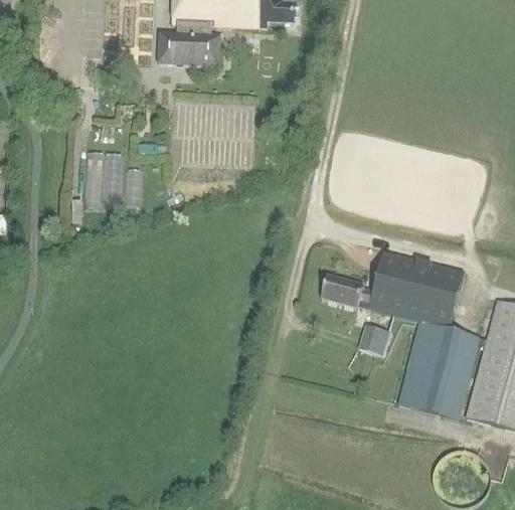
[(293,23),(294,2),(282,2),(282,0),(172,0),(172,22),(178,22),(178,33),(159,32),(158,62),(218,65),(219,35),(209,35),(209,24),(267,26),(268,22),(293,23)]
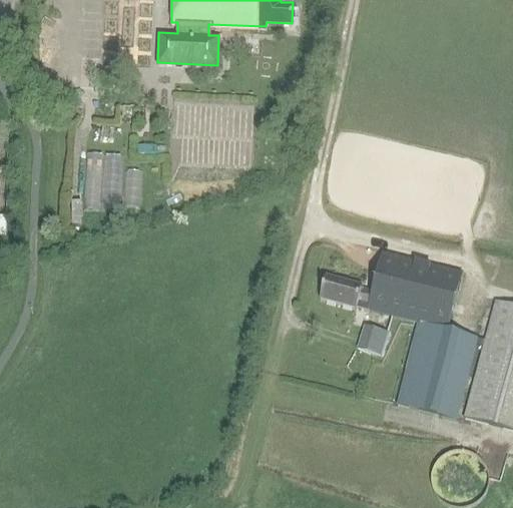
[(88,205),(124,205),(125,201),(143,201),(143,165),(125,164),(125,148),(89,148),(88,205)]
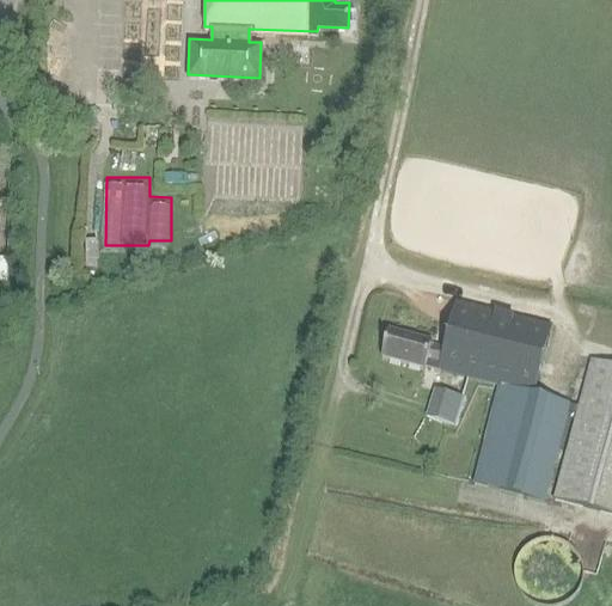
[(551,323),(456,298),(444,346),(439,365),(499,380),(533,390),(551,323)]
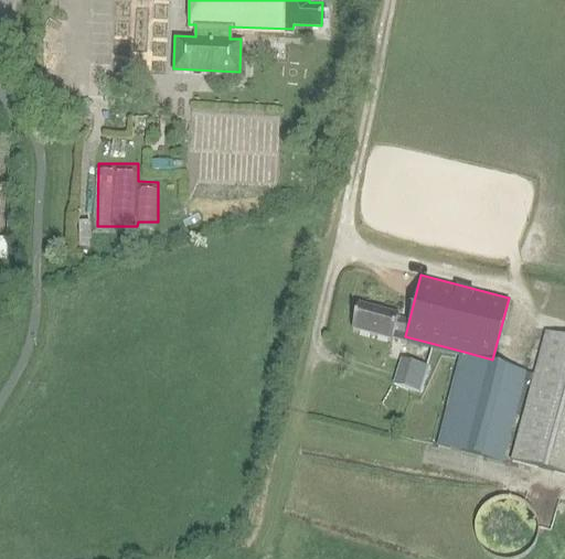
[(358,301),(351,326),(391,336),(392,335),(404,339),(405,336),(409,319),(397,315),(397,311),(358,301)]
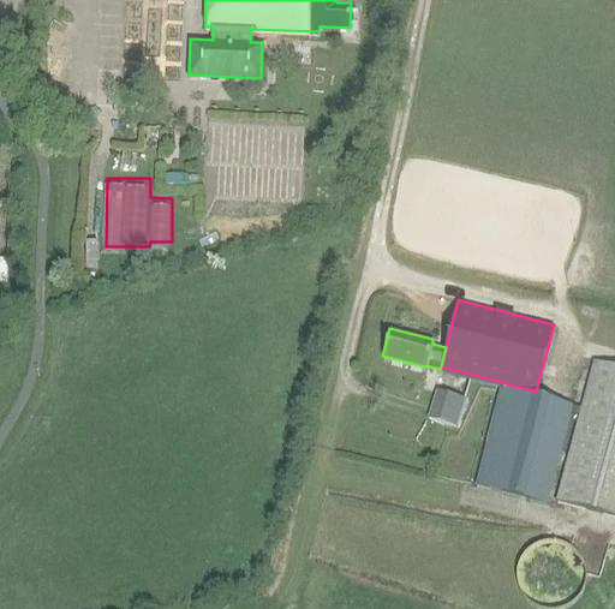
[(579,411),(556,499),(614,513),(614,364),(593,358),(581,405),(579,411)]
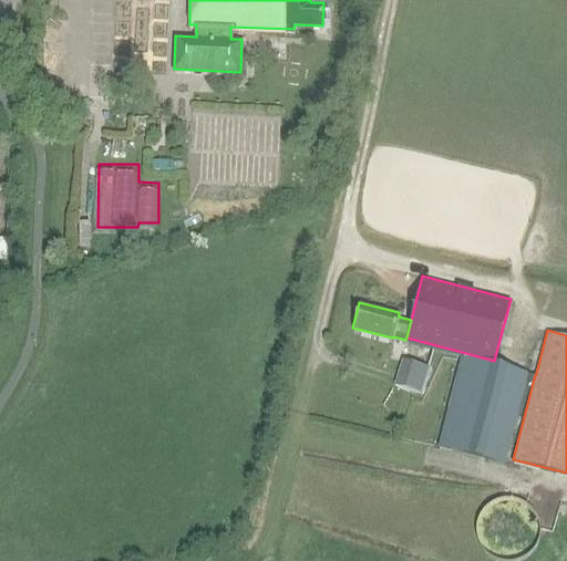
[(503,461),(525,376),(534,378),(536,373),(526,371),(527,370),(494,361),(462,352),(461,353),(439,444),(503,461)]
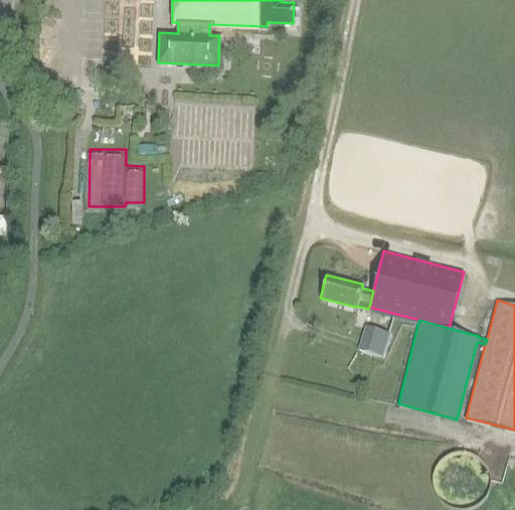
[(387,352),(394,328),(370,321),(363,345),(387,352)]
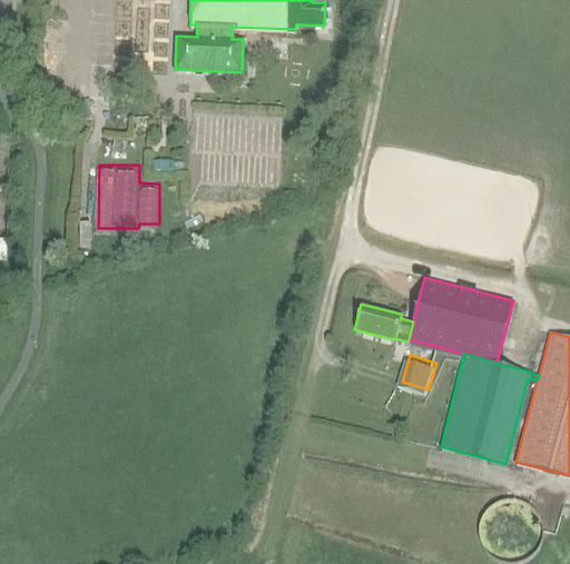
[(542,534),(542,528),(541,523),(540,518),(538,513),(534,508),(530,505),(526,502),(520,500),(516,498),(510,498),(504,498),(499,501),(493,503),(489,505),(485,510),(482,514),(480,520),(478,524),(478,530),(478,535),(479,541),(481,546),(484,551),(488,554),(492,557),(498,561),(502,562),(508,563),(513,563),(519,562),(524,560),(529,556),(533,553),(537,548),(539,544),(541,538),(542,534)]
